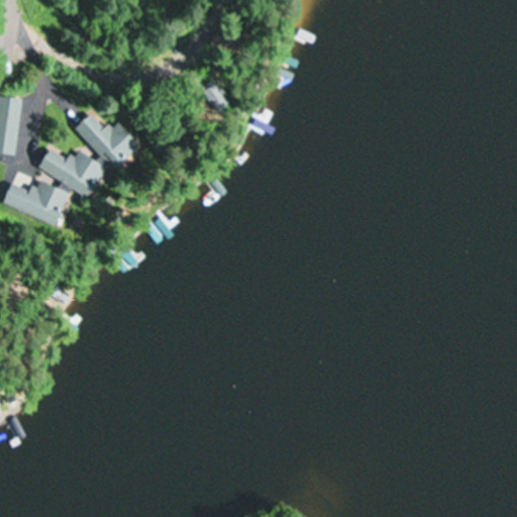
[(0,97),(0,152),(14,154),(19,99),(0,97)]
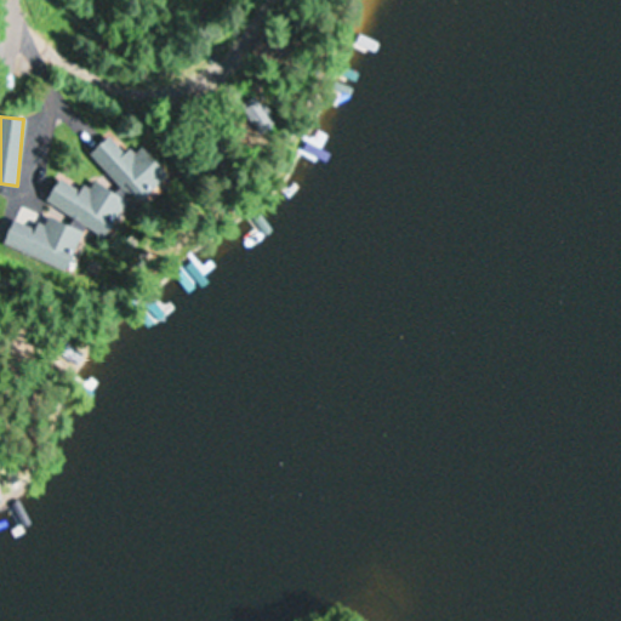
[(135,204),(166,176),(138,144),(125,155),(108,137),(89,154),(135,204)]
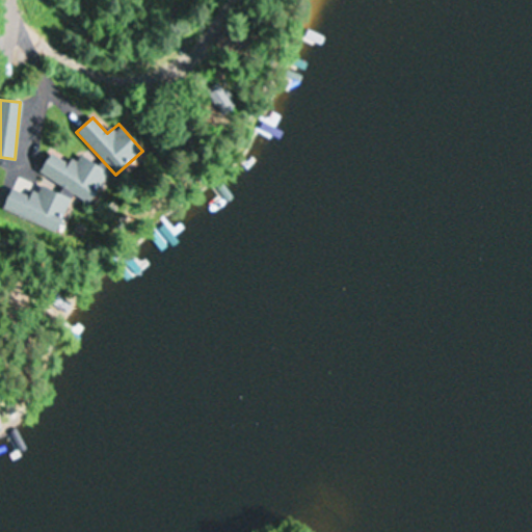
[(77,155),(70,165),(50,153),(38,173),(88,204),(107,174),(77,155)]
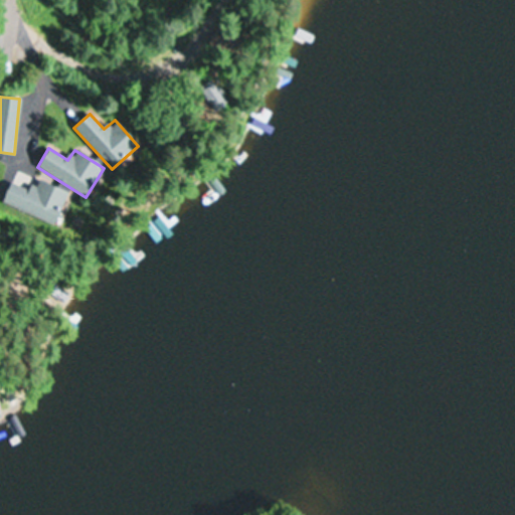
[(54,225),(67,193),(33,179),(28,190),(10,182),(2,203),(54,225)]
